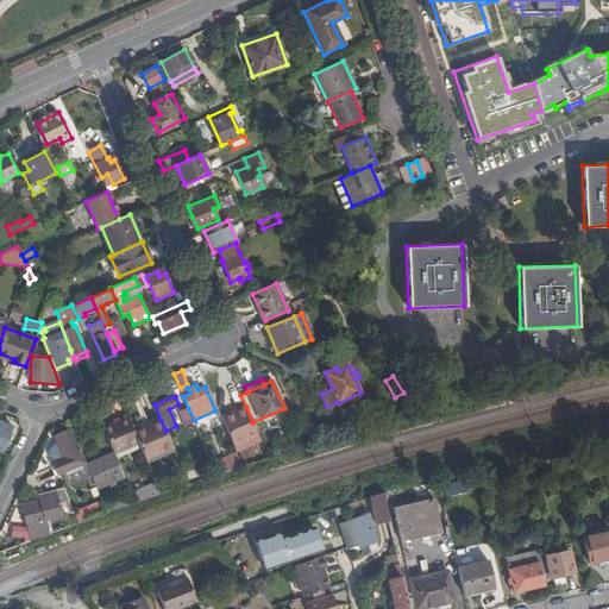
[(246,407),(221,418),(238,452),(262,441),(252,422),(246,407)]
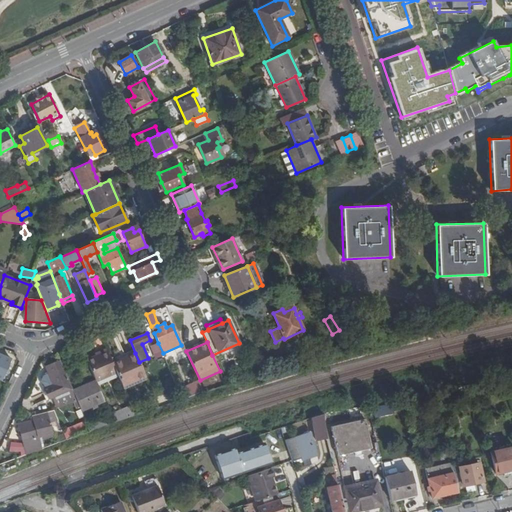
[(163,353),(158,343),(150,346),(155,358),(163,355),(163,353)]
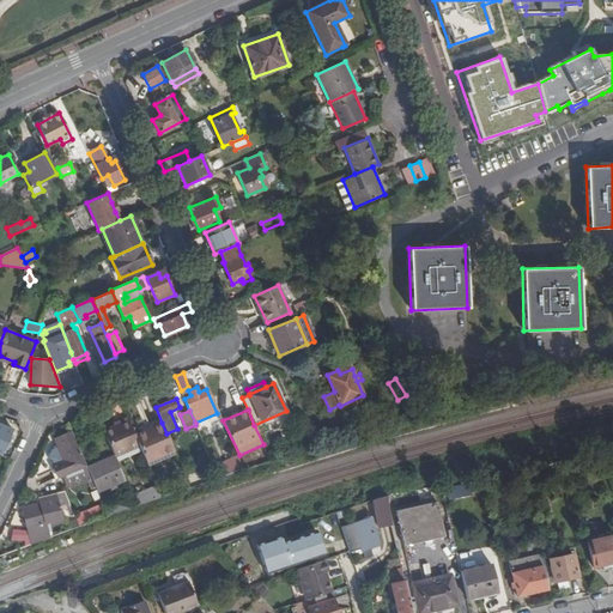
[(119,424),(103,430),(115,456),(115,457),(140,447),(134,435),(127,418),(117,422),(119,424)]
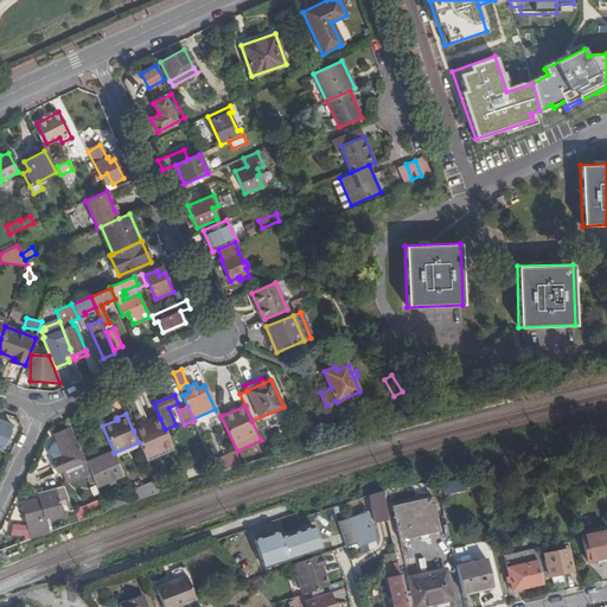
[(0,451),(1,452),(13,426),(0,419),(0,451)]
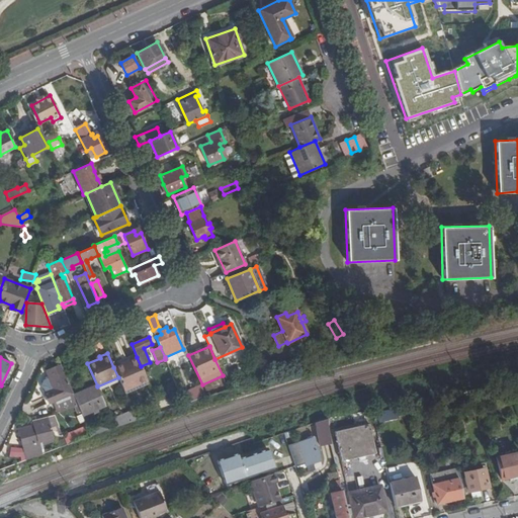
[(137,357),(113,367),(118,377),(123,391),(147,380),(141,366),(137,357)]
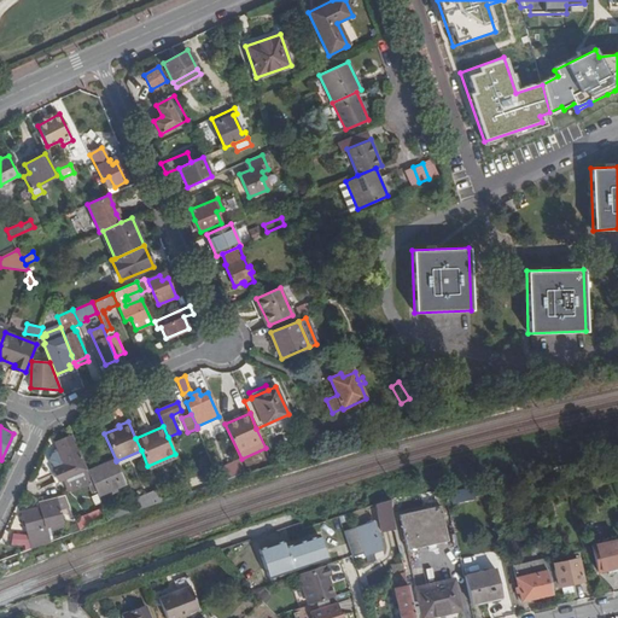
[(87,470),(71,436),(56,442),(63,460),(64,464),(53,468),(59,482),(87,470)]
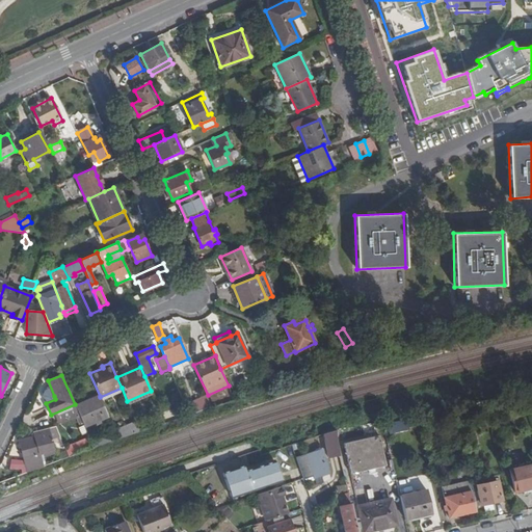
[(127,401),(129,404),(153,394),(151,391),(127,401)]
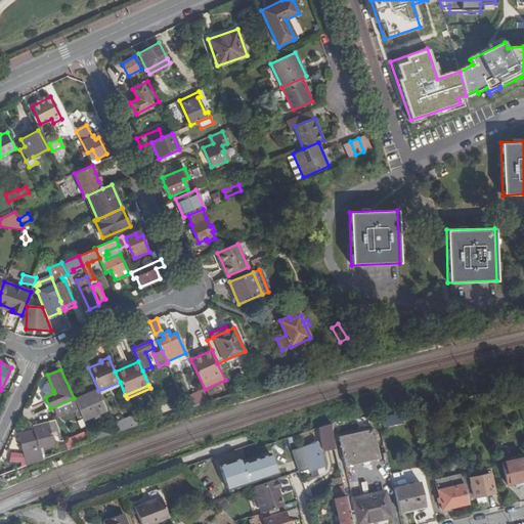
[(98,391),(98,390),(75,400),(83,420),(106,409),(98,391)]
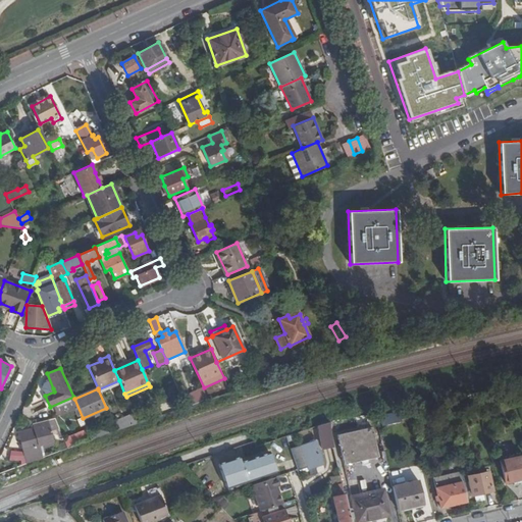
[(203,389),(181,398),(186,408),(207,399),(203,389)]
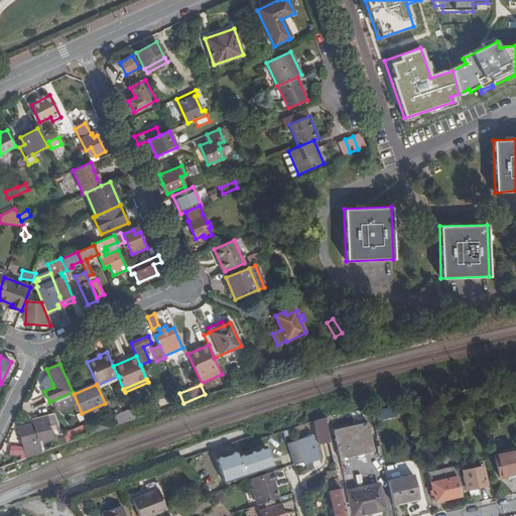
[(475,396),(473,387),(467,388),(472,406),(477,406),(475,396)]
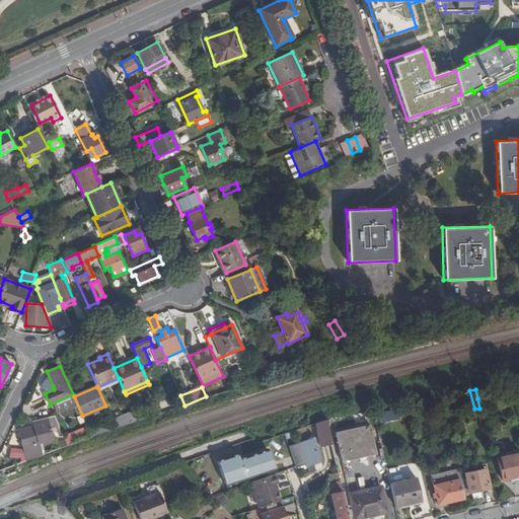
[(137,421),(161,413),(158,406),(134,414),(137,421)]
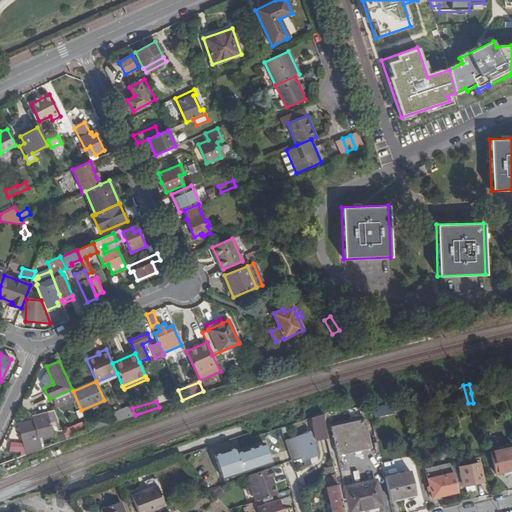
[(393,413),(391,405),(374,409),(375,417),(393,413)]
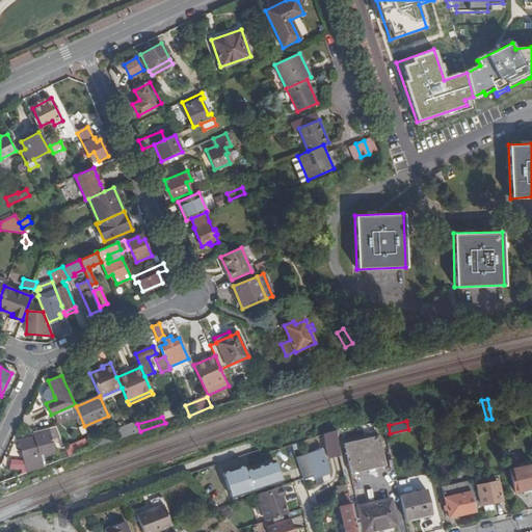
[(137,424),(136,422),(126,426),(129,435),(140,431),(137,424)]
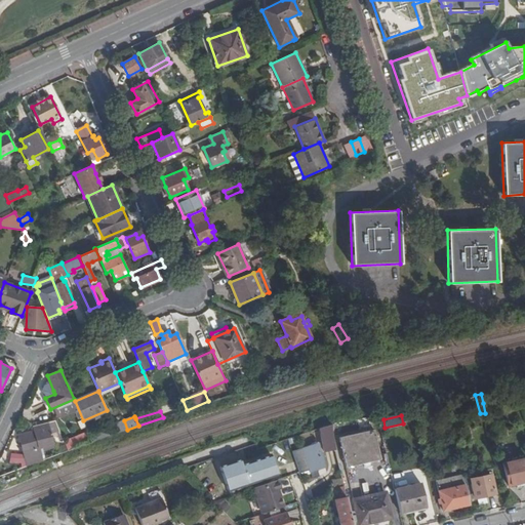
[(36,441),(22,445),(24,454),(28,466),(44,460),(42,452),(55,448),(51,434),(59,432),(55,420),(32,427),(36,441)]
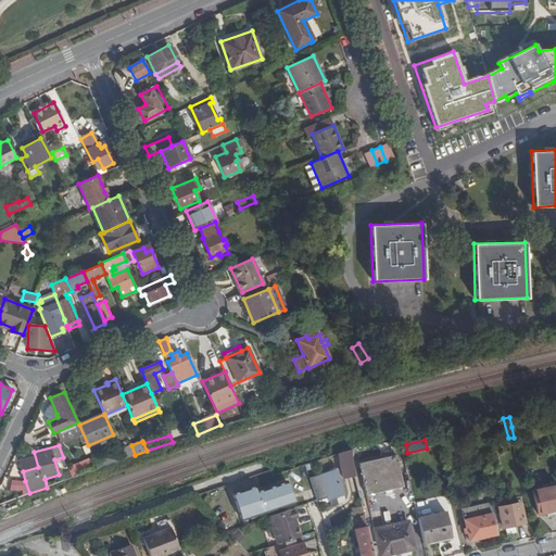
[(135,455),(131,445),(119,450),(121,453),(124,458),(135,455)]
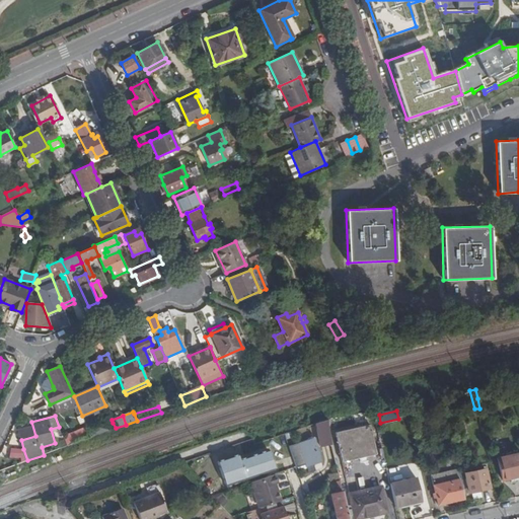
[(331,443),(326,420),(315,423),(319,446),(331,443)]
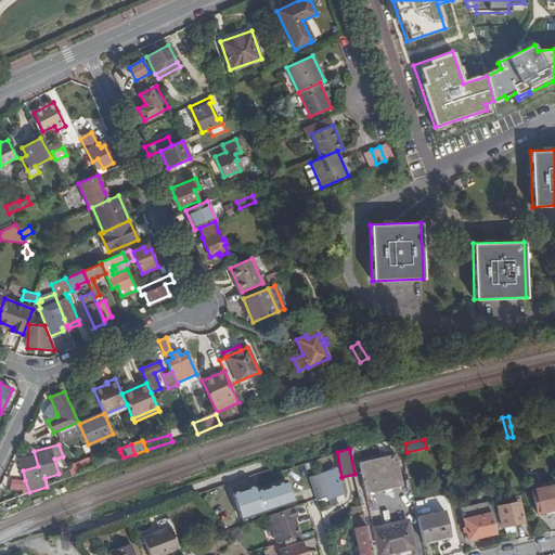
[(98,467),(124,457),(120,452),(95,461),(98,467)]
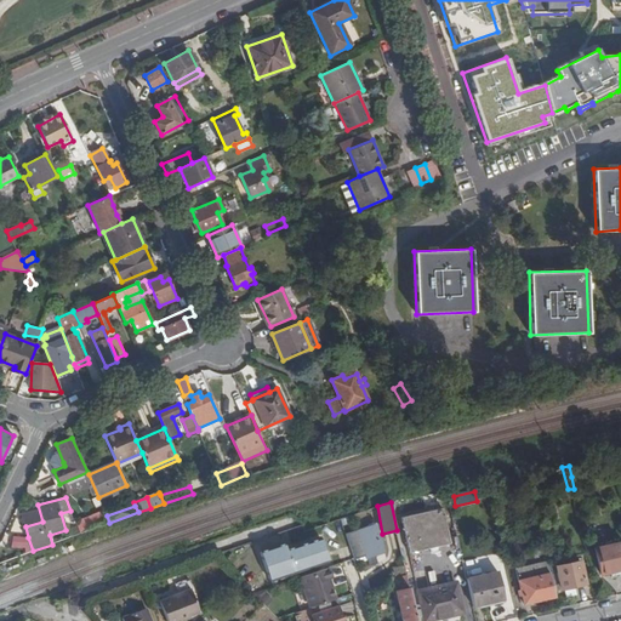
[(451,543),(443,507),(402,517),(410,552),(451,543)]
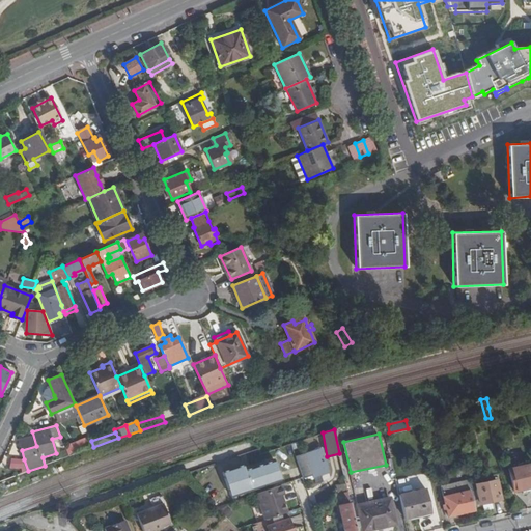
[(67,454),(89,447),(86,438),(64,445),(67,454)]
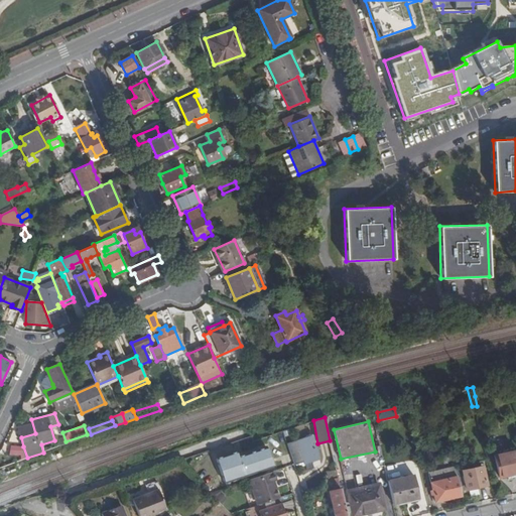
[(305,470),(323,467),(315,435),(288,441),(294,471),(305,469),(305,470)]
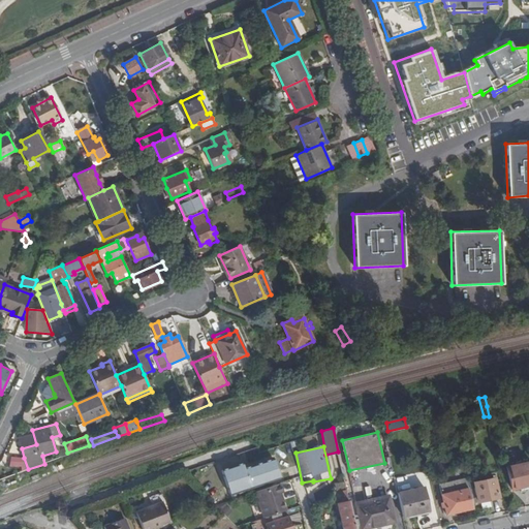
[(23,471),(28,469),(24,458),(10,458),(10,467),(21,467),(23,471)]
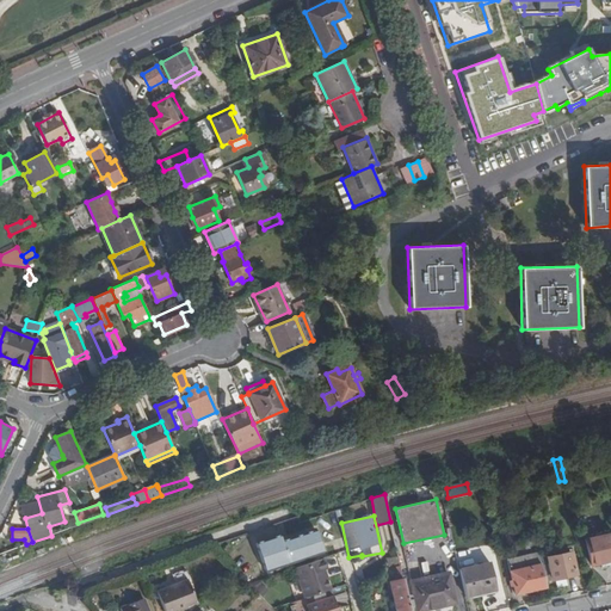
[(323,551),(316,530),(281,542),(278,536),(255,543),(265,571),(323,551)]
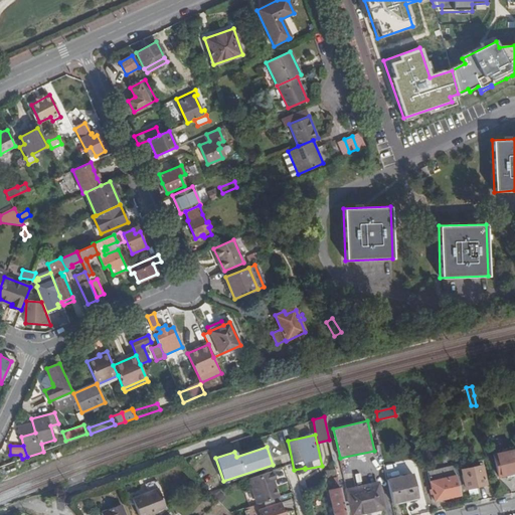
[(514,472),(514,449),(493,454),(498,476),(514,472)]
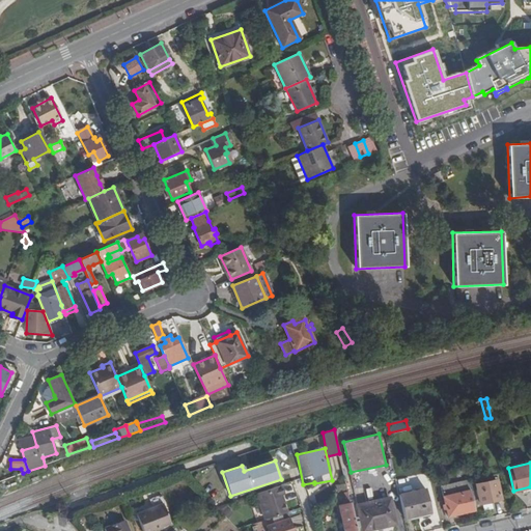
[(468,479),(441,485),(448,516),(475,510),(468,479)]
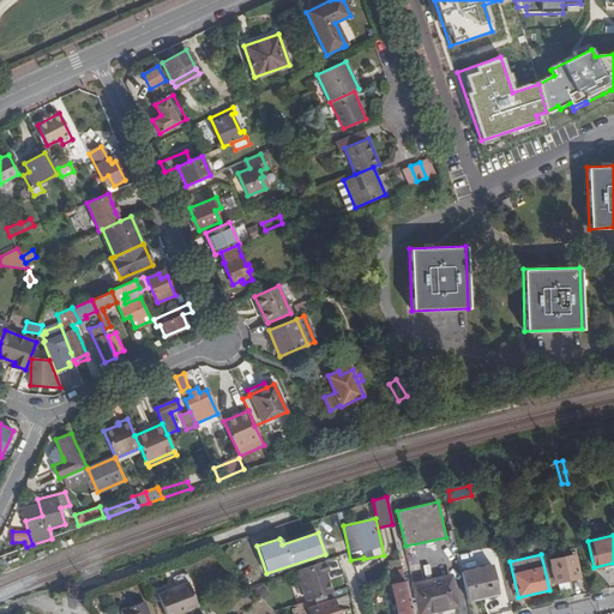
[(579,577),(573,555),(551,560),(555,582),(579,577)]
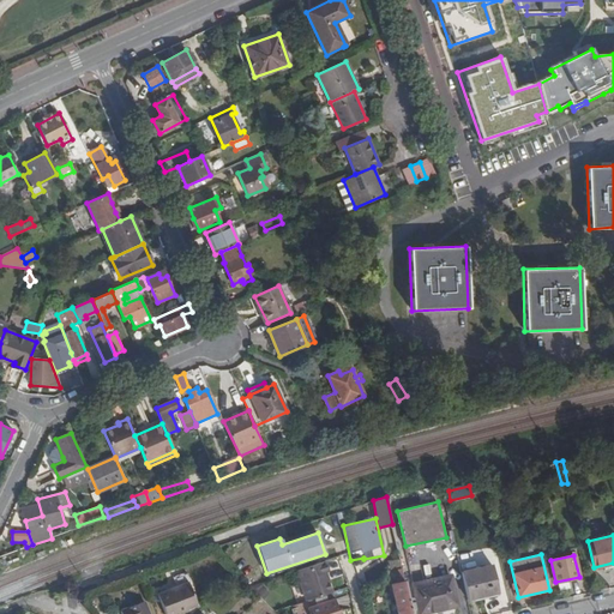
[(329,572),(325,561),(298,571),(307,601),(332,593),(325,572),(329,572)]
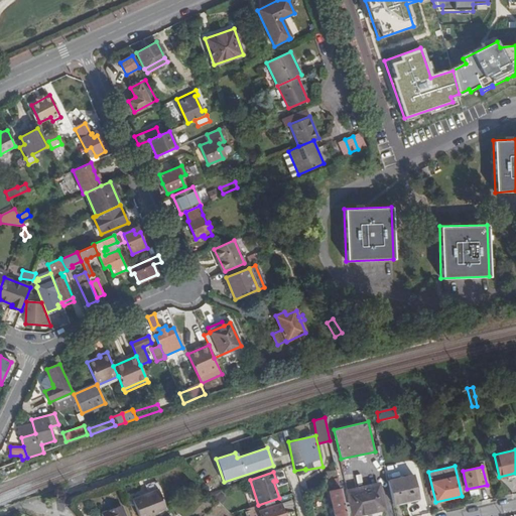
[(419,498),(413,475),(388,481),(393,504),(419,498)]
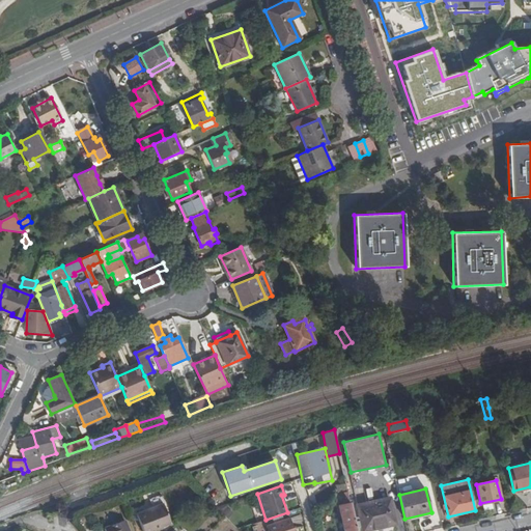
[(395,524),(390,498),(358,505),(363,530),(395,524)]
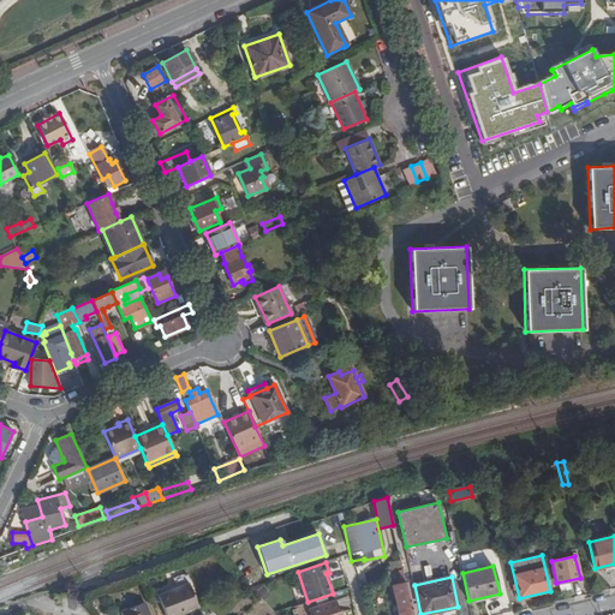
[(412,614),(406,583),(393,586),(399,614),(412,614)]
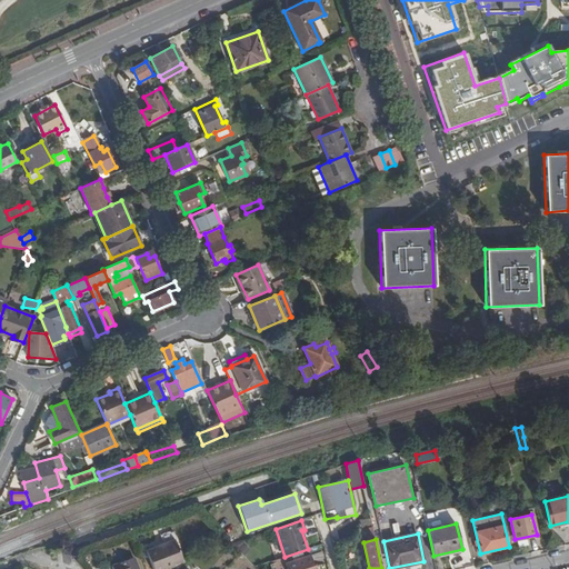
[(173,562),(182,559),(175,540),(146,551),(152,568),(162,568),(173,565),(173,562)]
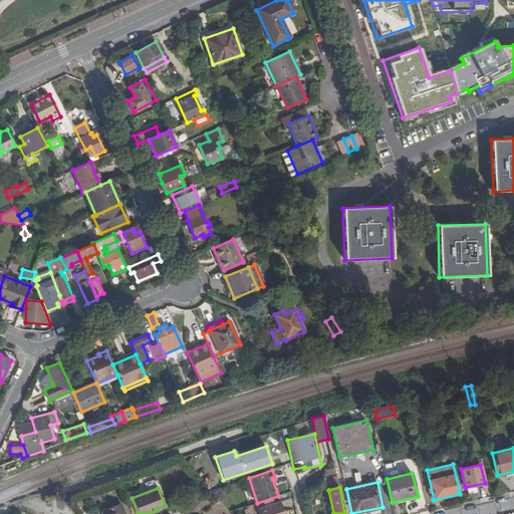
[(284,513),(280,502),(258,509),(259,513),(284,513)]
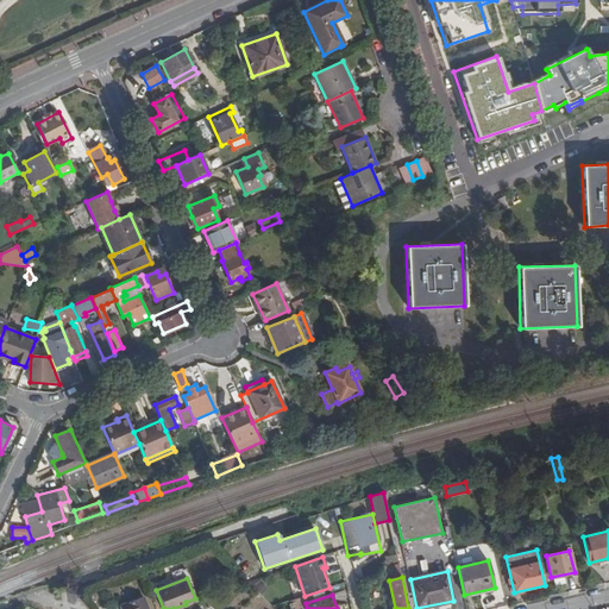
[(148,608),(143,597),(119,606),(120,608),(148,608)]
